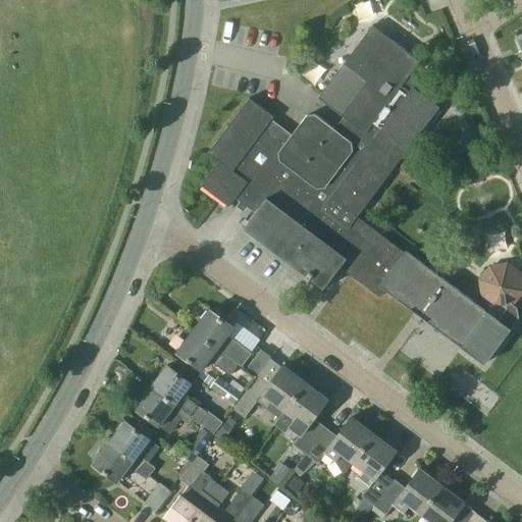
[(373,24),(319,96),(345,115),(335,127),(316,113),(305,114),(290,135),(270,120),(273,116),(249,98),(207,153),(219,162),(201,186),(228,207),(236,198),(255,213),(244,228),(323,289),(340,267),(379,298),(385,290),(484,364),(516,322),(513,305),(521,293),(521,284),(520,273),(507,263),(489,265),(479,279),(481,296),(494,305),(488,313),(406,250),(404,253),(356,216),(439,107),(416,90),(421,83),(411,74),(421,61),(373,24)]
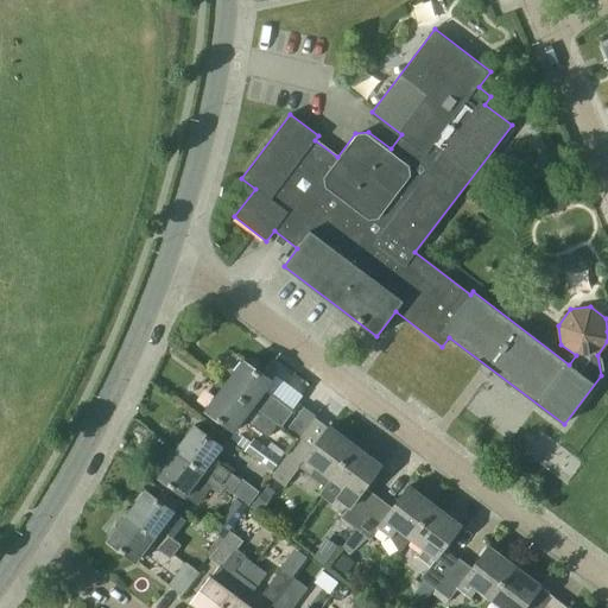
[(225,385),(273,422),(274,420),(278,423),(282,426),(293,412),(265,390),(272,380),(245,360),(225,385)]
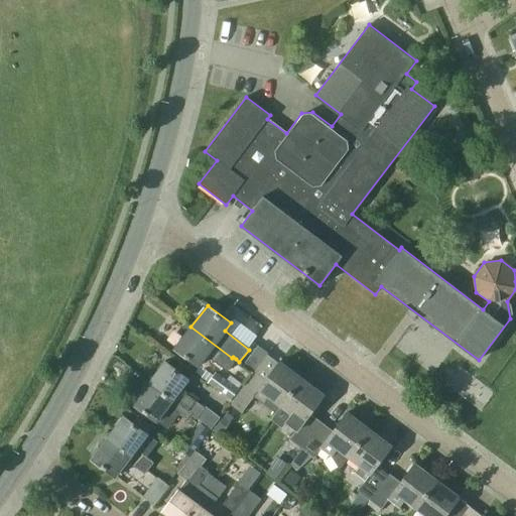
[(233,357),(232,358),(190,327),(175,348),(199,366),(206,356),(227,371),(236,359),(233,357)]
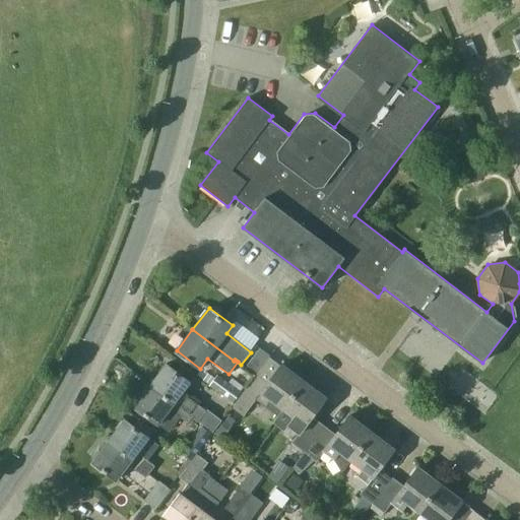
[(255,376),(269,358),(269,356),(270,355),(259,347),(244,368),(255,376)]
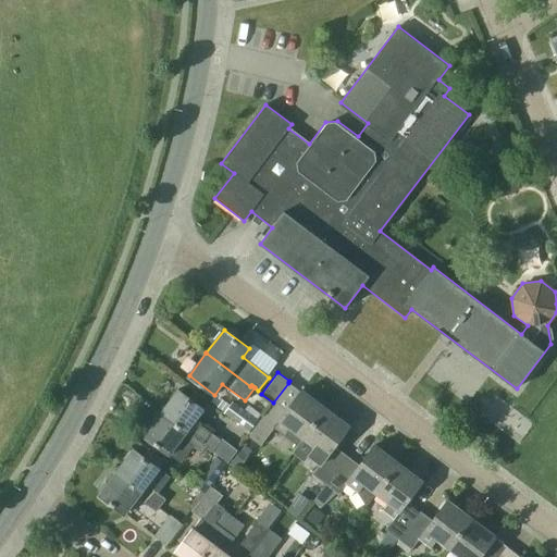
[(206,446),(212,452),(221,440),(195,421),(203,409),(178,390),(161,412),(206,446)]
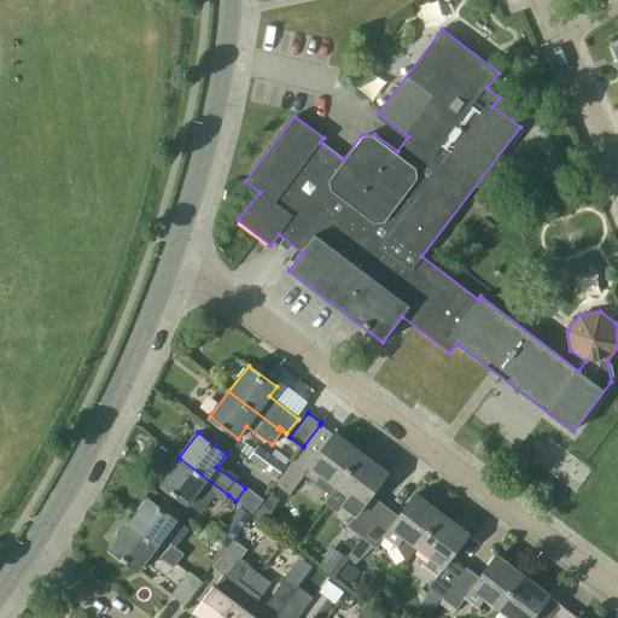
[(318,458),(303,447),(281,477),(275,484),(289,495),(295,488),(303,476),(316,485),(330,495),(337,487),(336,485),(361,453),(336,433),(334,436),(318,458)]
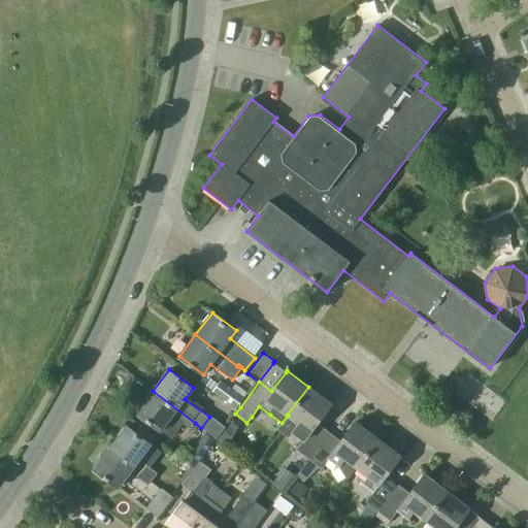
[(244,398),(221,380),(212,391),(236,409),(244,398)]
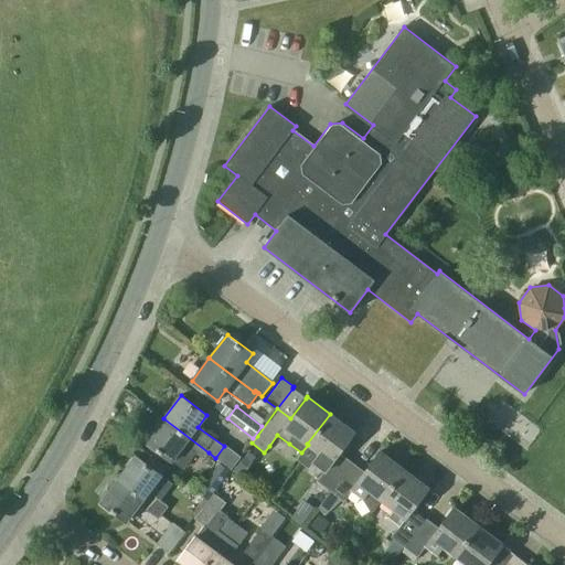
[(329,491),(351,464),(339,455),(355,433),(330,414),(307,444),(308,445),(321,455),(315,462),(326,471),(318,482),(329,491)]
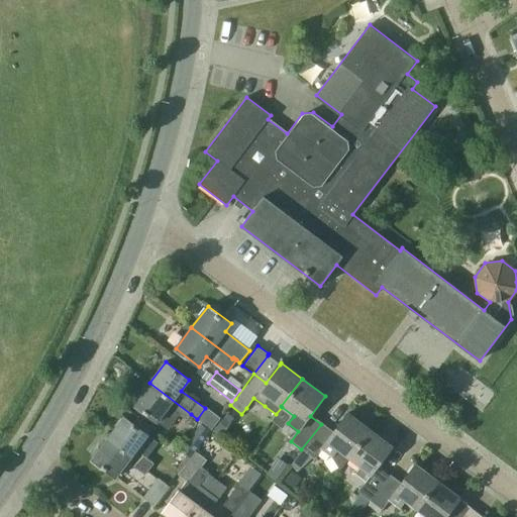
[(191,414),(149,383),(133,404),(158,422),(168,429),(179,414),(186,420),(191,414)]
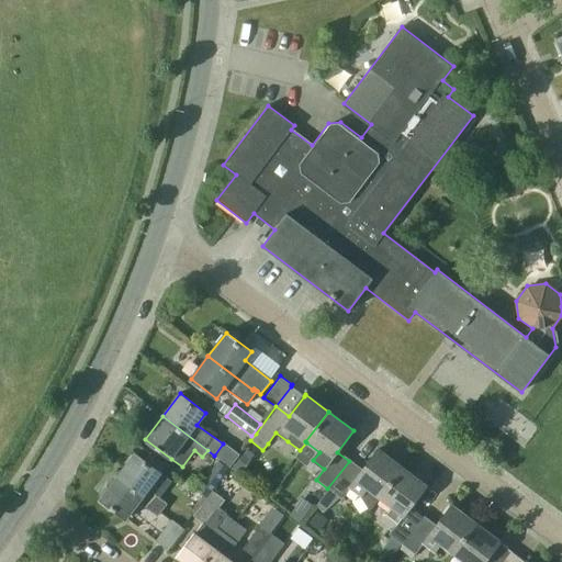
[(327,489),(336,494),(341,498),(350,487),(360,495),(370,510),(380,497),(403,468),(379,450),(363,471),(349,461),(327,489)]
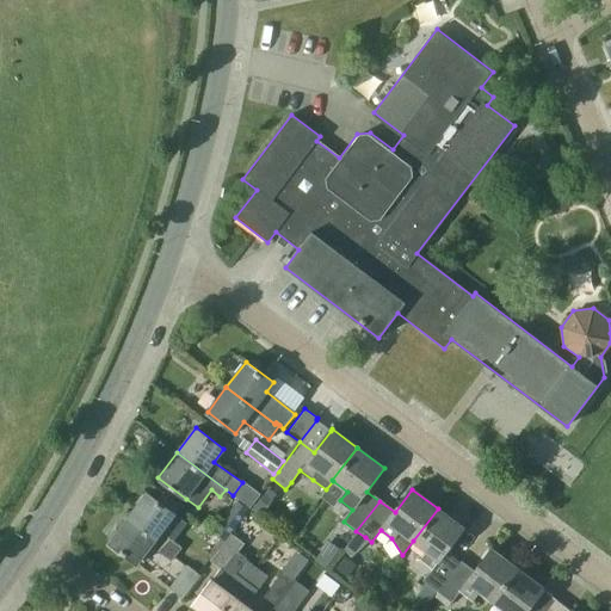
[(180,548),(172,542),(186,523),(147,493),(128,518),(176,554),(180,548)]
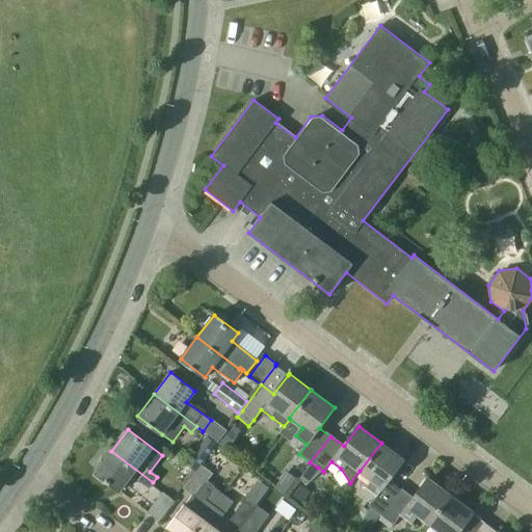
[(236,435),(229,429),(219,443),(227,449),(236,435)]
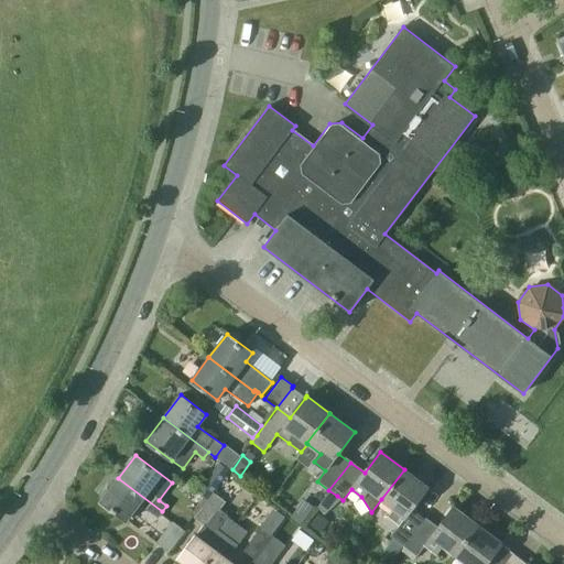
[(207,498),(230,468),(220,461),(197,490),(207,498)]
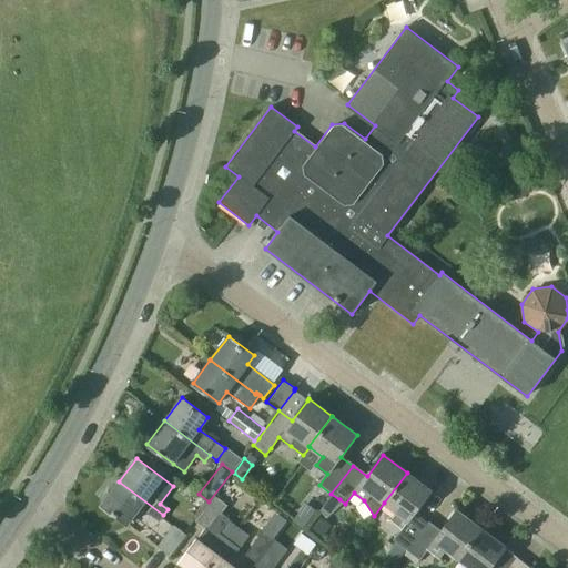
[(394,540),(406,550),(427,521),(415,513),(432,490),(407,473),(384,503),(396,513),(391,520),(402,529),(394,540)]
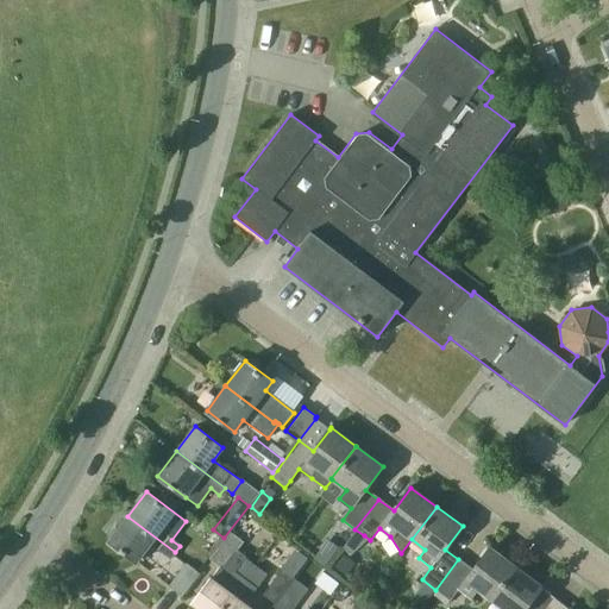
[(175,552),(127,516),(110,541),(137,562),(150,545),(170,560),(175,552)]
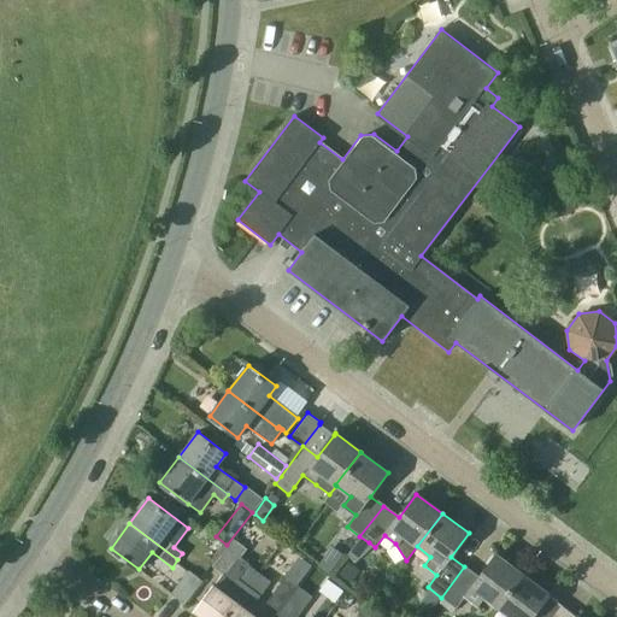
[(250,526),(238,541),(250,551),(262,535),(250,526)]
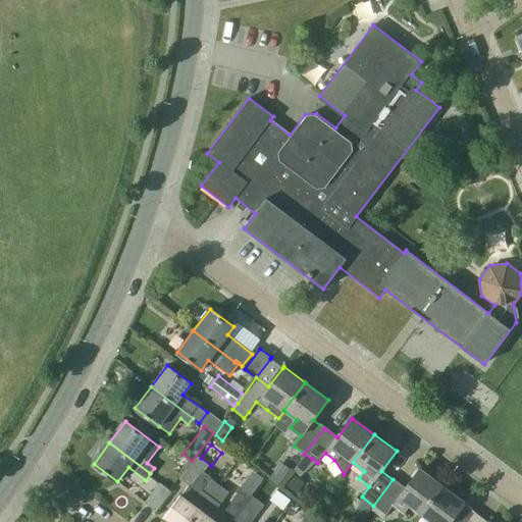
[(210,498),(219,485),(209,478),(202,472),(208,465),(196,456),(193,462),(179,479),(183,481),(188,485),(186,487),(180,494),(163,517),(169,521),(191,521),(201,510),(210,498)]
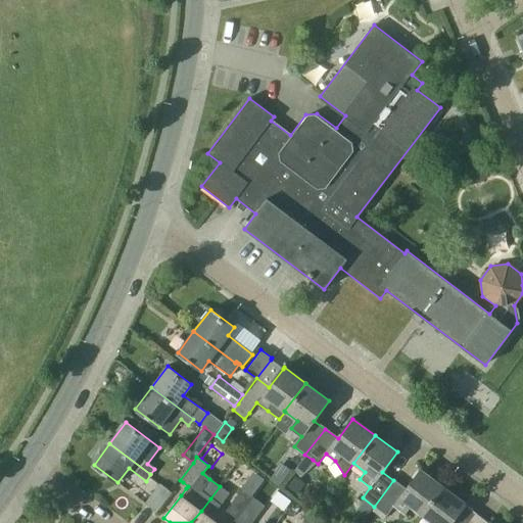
[(281,464),(269,480),(279,488),(291,471),(281,464)]
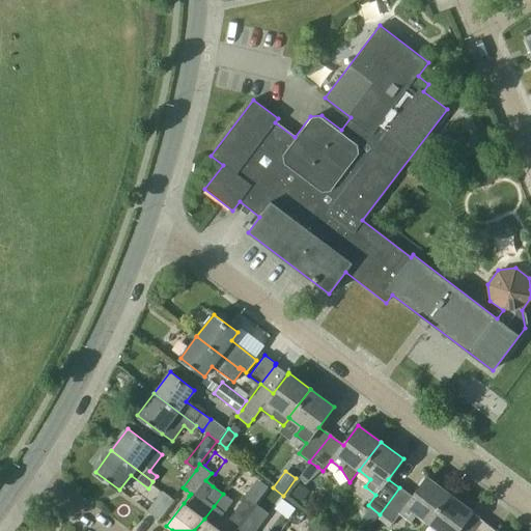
[(416,512),(428,523),(450,495),(426,477),(412,497),(399,487),(380,514),(376,519),(389,527),(399,513),(410,521),(416,512)]
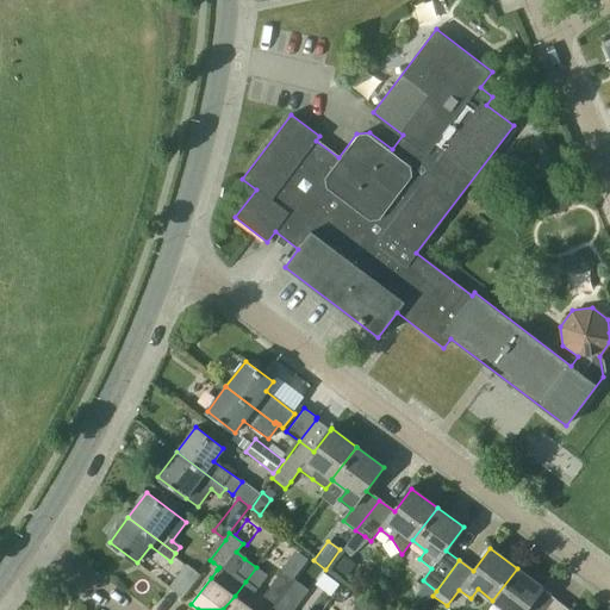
[(344,558),(335,570),(347,578),(355,566),(344,558)]
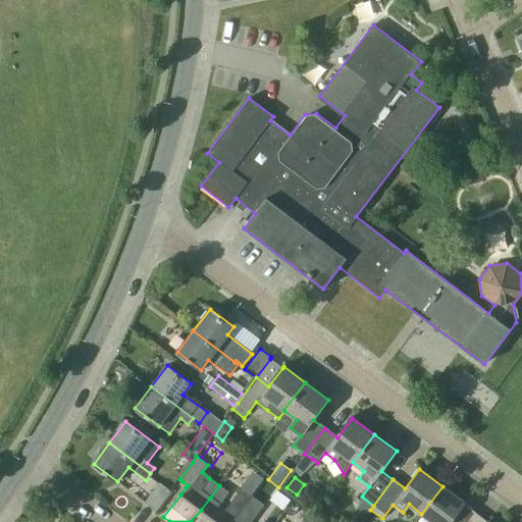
[(171,491),(159,482),(145,502),(156,511),(171,491)]
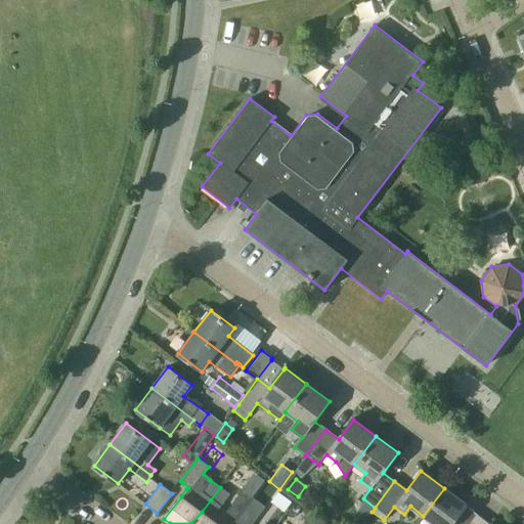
[(202,512),(191,523),(217,523),(212,519),(230,495),(220,487),(211,499),(202,512)]
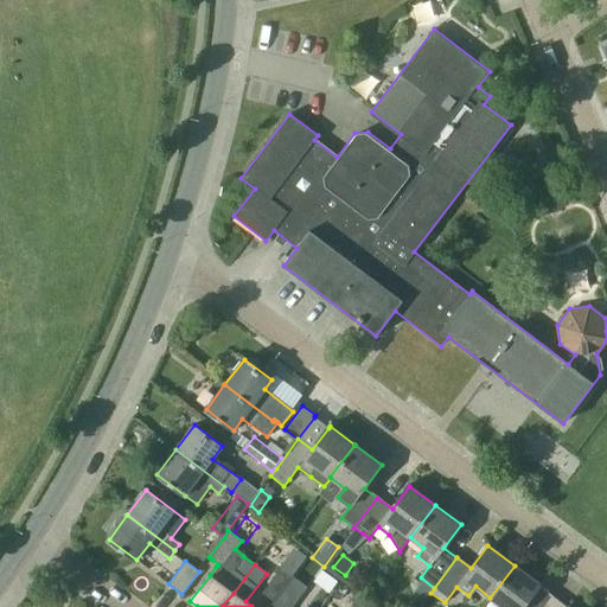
[(522,606),(540,585),(515,566),(490,598),(503,606),(522,606)]
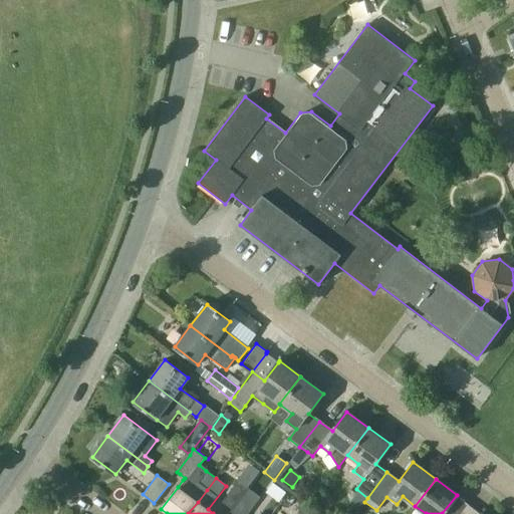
[(220,504),(232,513),(249,489),(238,480),(220,504)]
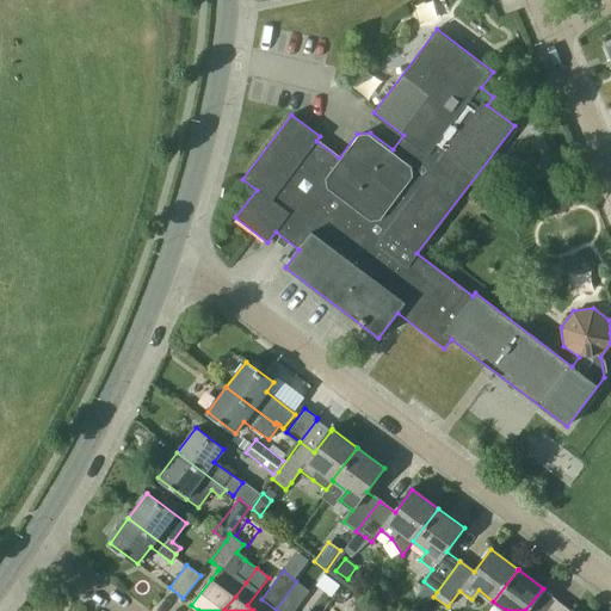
[(296,581),(276,610),(277,610),(294,610),(309,591),(296,581)]
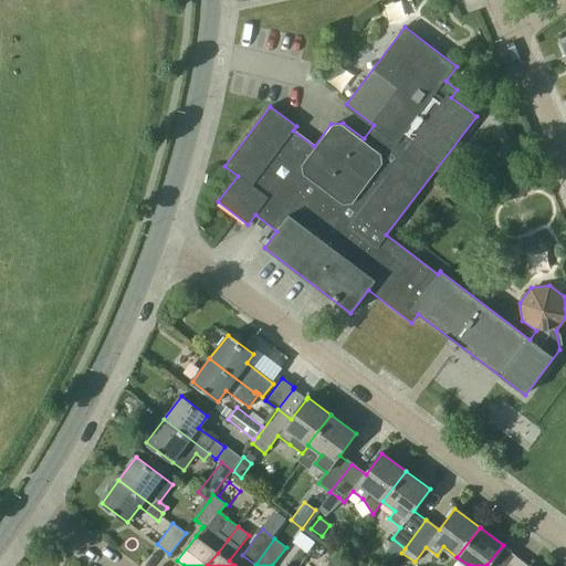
[(345,565),(348,563),(337,555),(329,565),(345,565)]
